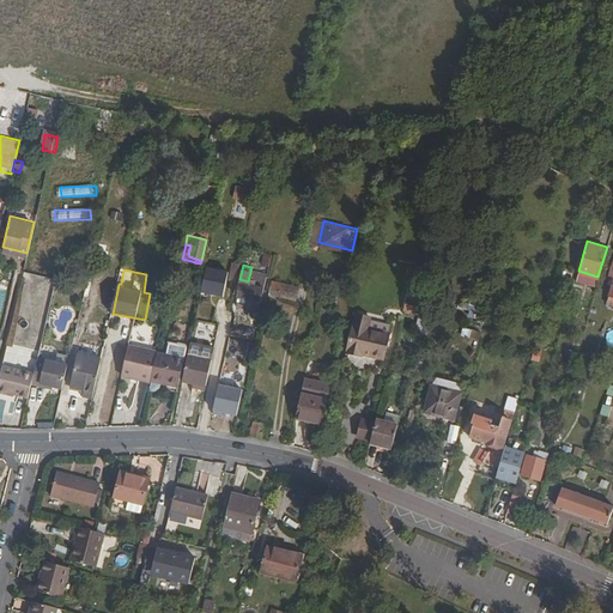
[(292,283),(272,278),(268,290),(290,296),(292,283)]
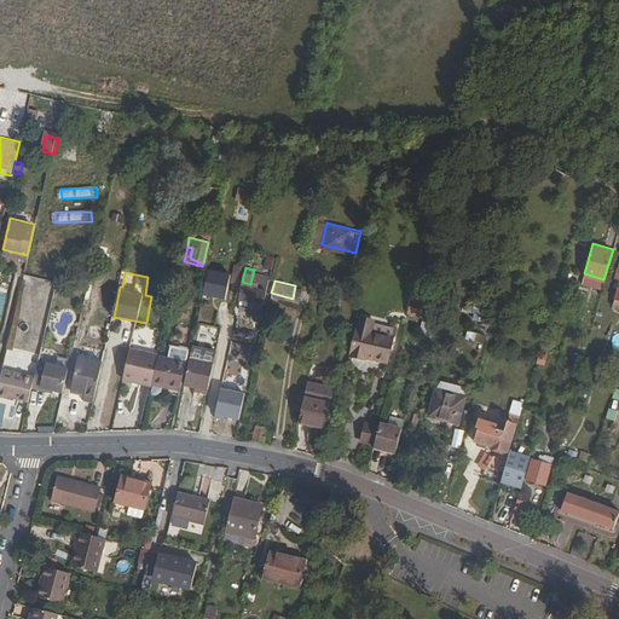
[(250,284),(242,282),(238,296),(262,301),(265,288),(250,284)]
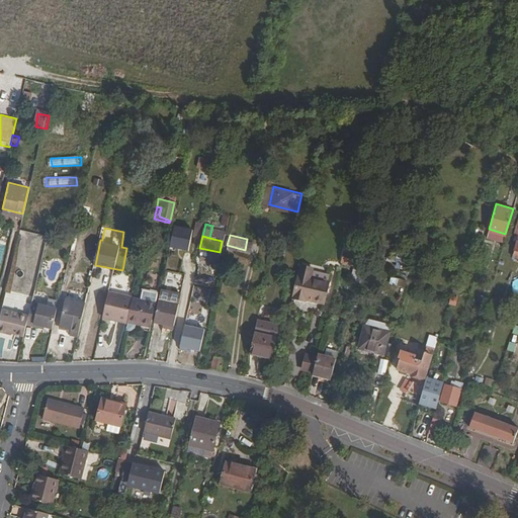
[(345,254),(344,264),(356,266),(357,256),(345,254)]
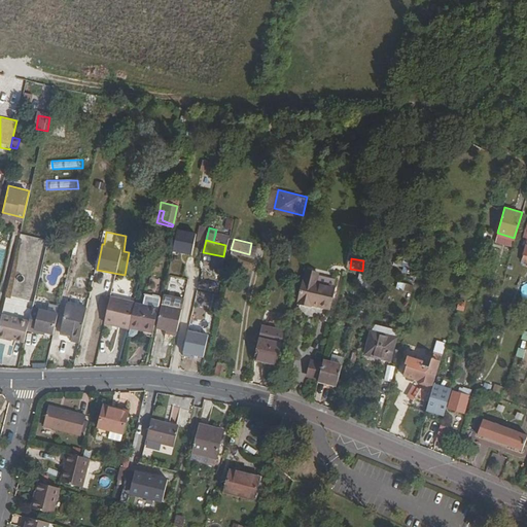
[(401,274),(412,274),(412,260),(401,260),(401,274)]
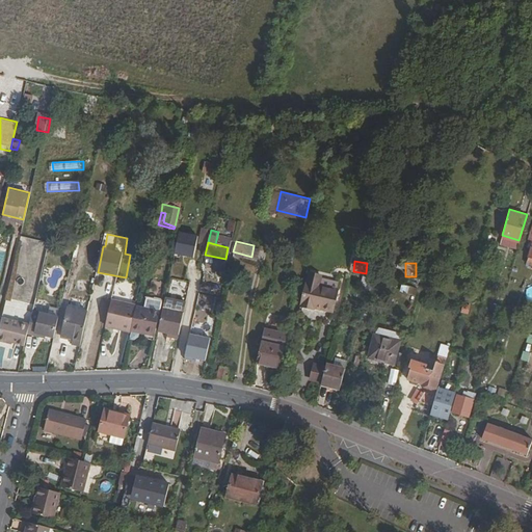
[(320,276),(308,273),(300,302),(330,310),(336,288),(318,284),(320,276)]
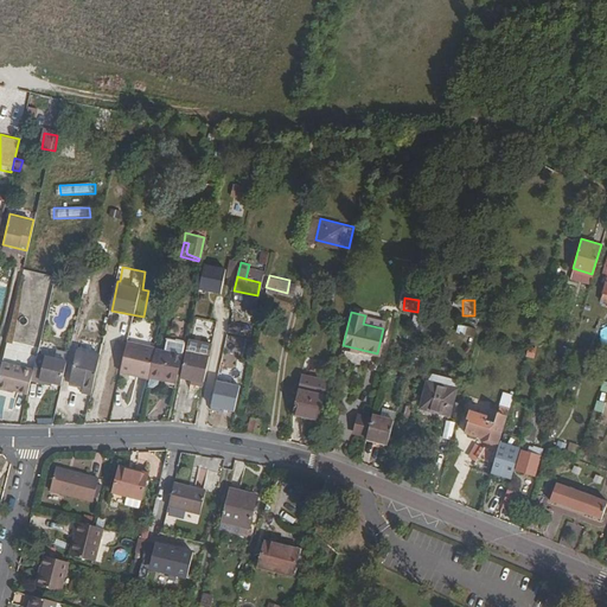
[(457,325),(455,333),(472,337),(474,327),(457,325)]
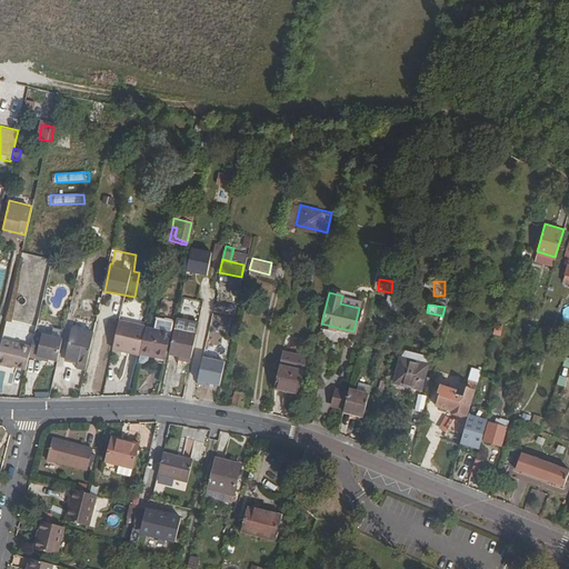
[(158,315),(156,325),(171,329),(173,319),(158,315)]
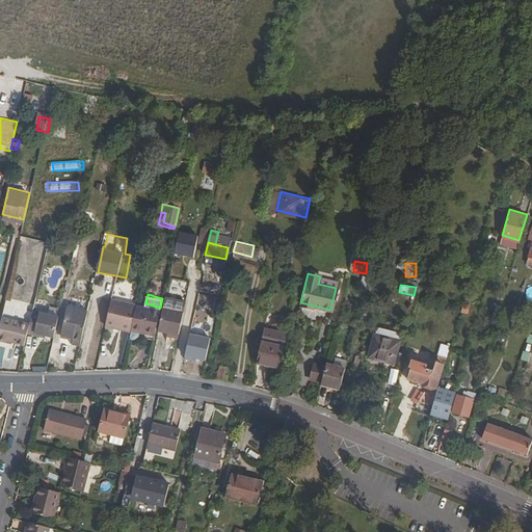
[(185,298),(165,294),(158,327),(167,328),(179,331),(185,298)]
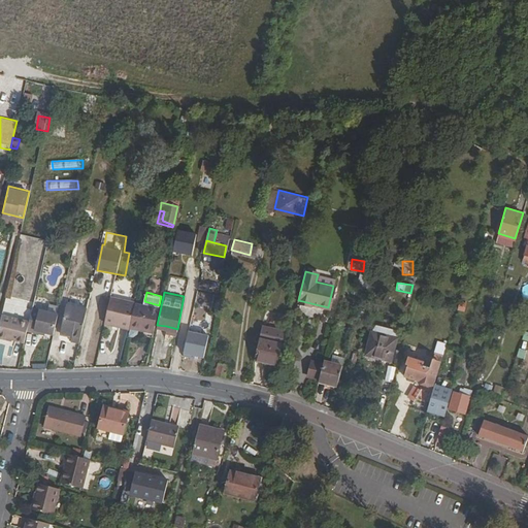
[(110,297),(104,322),(113,324),(113,322),(130,325),(130,323),(135,302),(110,297)]
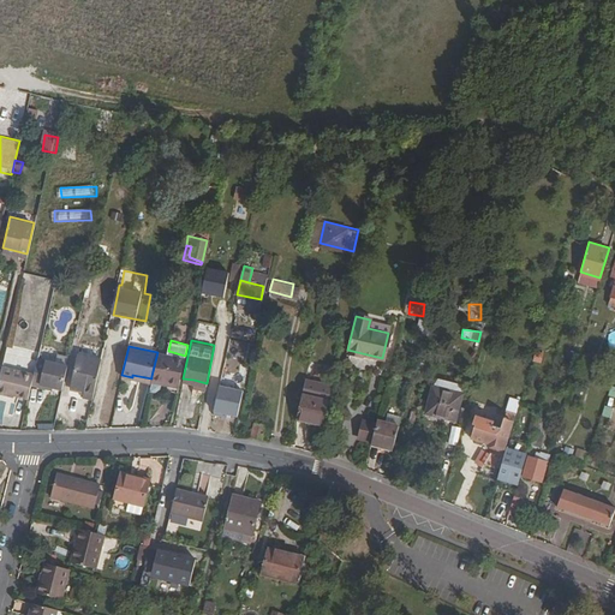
[(157,352),(151,376),(162,378),(163,380),(163,376),(180,380),(185,356),(168,351),(159,348),(157,352)]
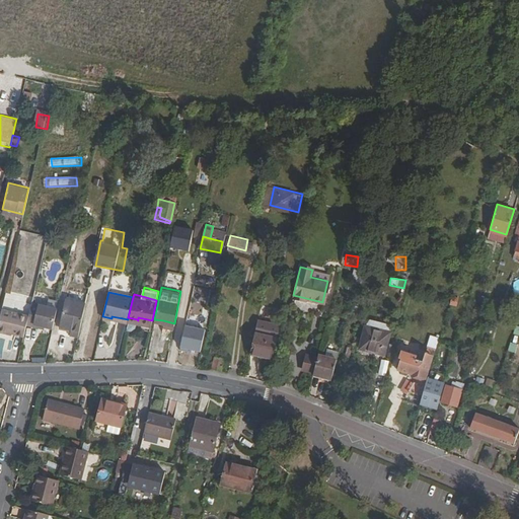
[(77,334),(84,302),(65,297),(59,323),(70,326),(70,328),(69,332),(77,334)]
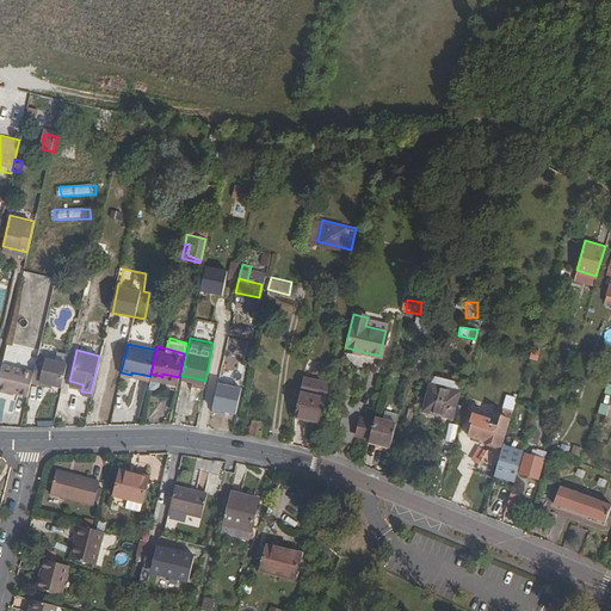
[(67,360),(37,353),(32,369),(30,378),(43,382),(44,378),(51,381),(61,383),(67,360)]
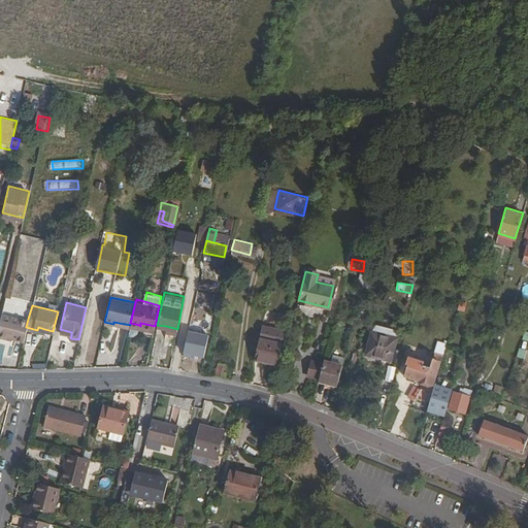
[(28,319),(0,312),(0,314),(0,335),(4,336),(5,334),(24,339),(26,327),(28,319)]
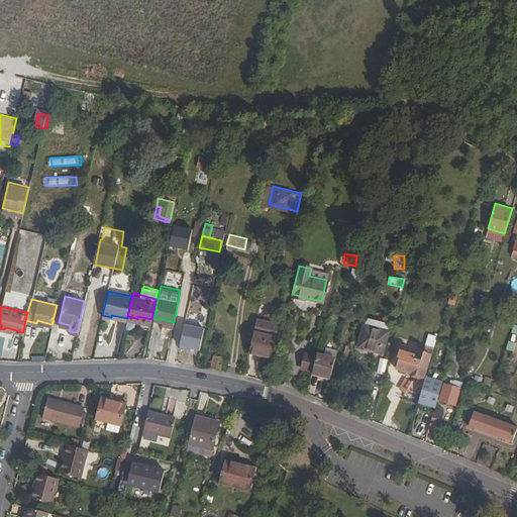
[(136,318),(127,316),(127,318),(125,324),(131,326),(134,323),(136,318)]
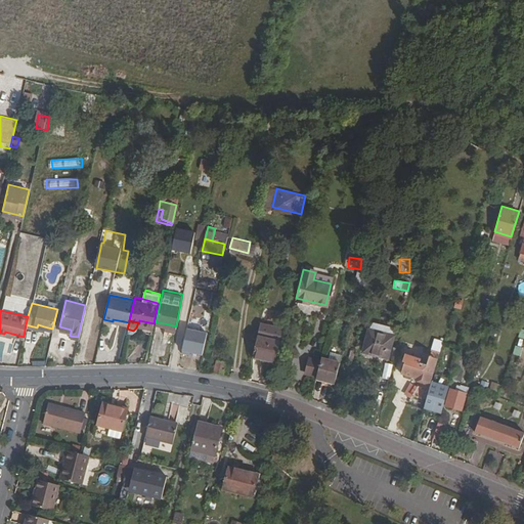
[(393,334),(368,328),(363,350),(387,356),(393,334)]
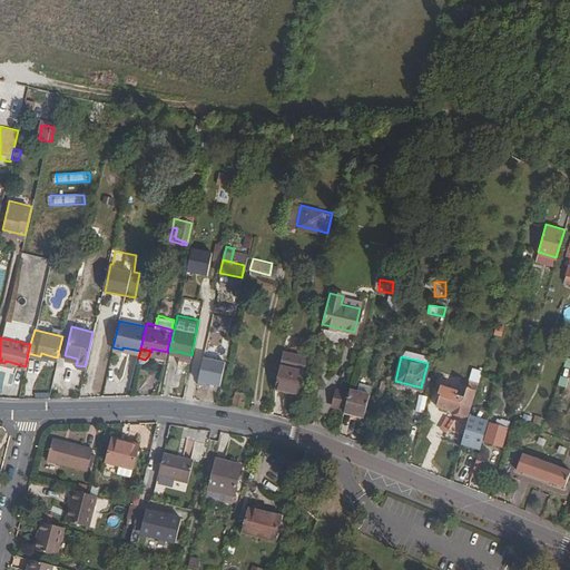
[(304,370),(278,364),(274,384),(300,391),(304,370)]
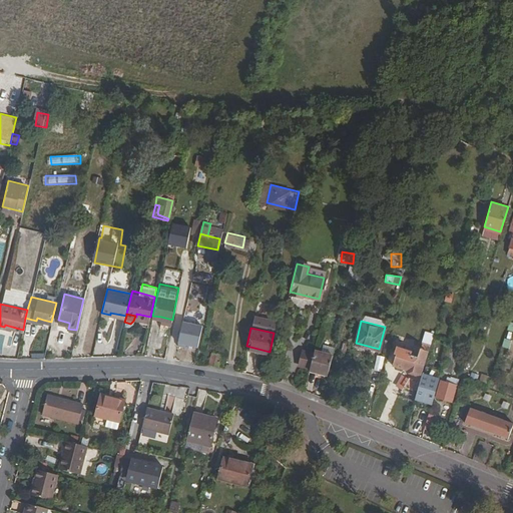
[(428,348),(430,343),(414,339),(412,344),(428,348)]
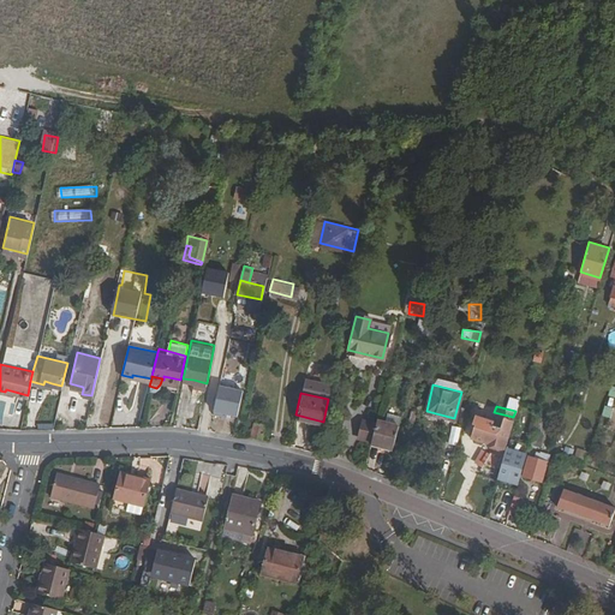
[(611,418),(613,408),(603,406),(601,417),(611,418)]
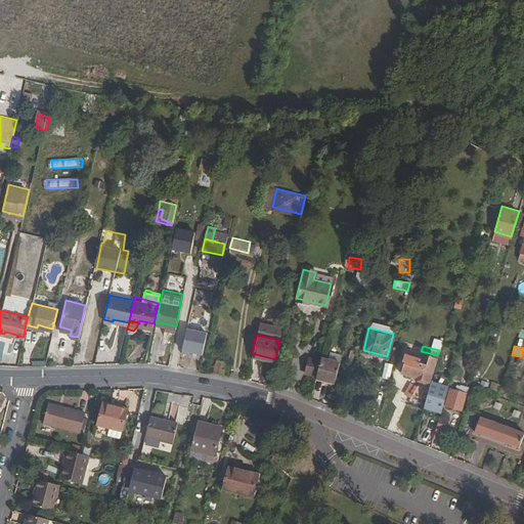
[(429,380),(434,359),(428,357),(427,360),(402,353),(400,360),(403,361),(400,372),(429,380)]
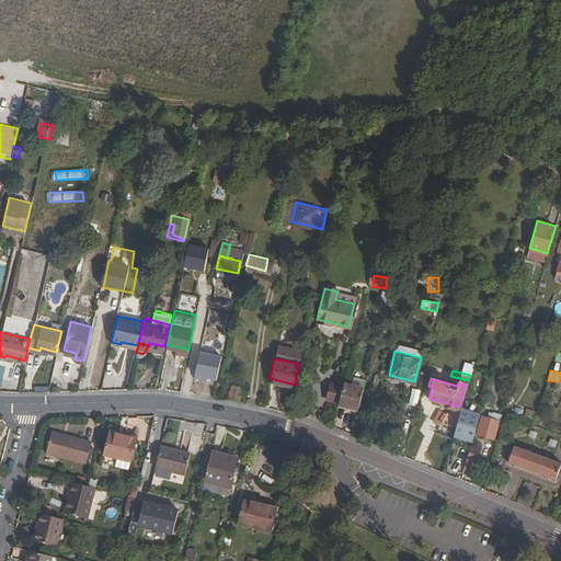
[(363,387),(343,381),(338,403),(357,408),(363,387)]
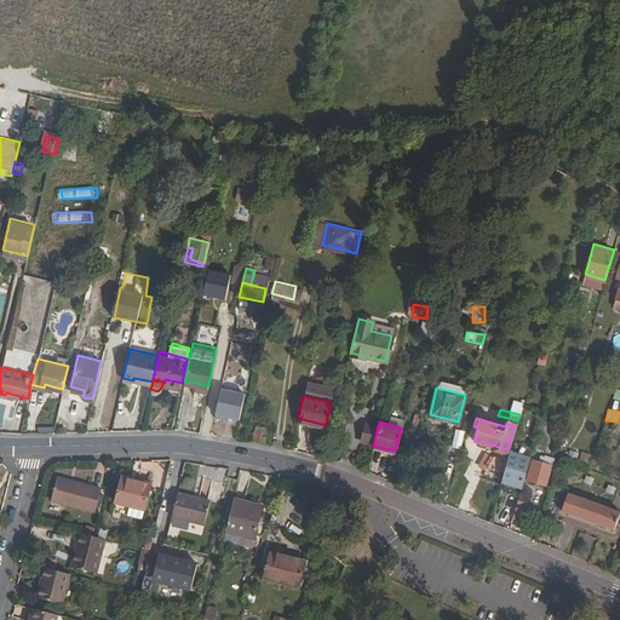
[(253,438),(264,441),(267,425),(256,423),(253,438)]
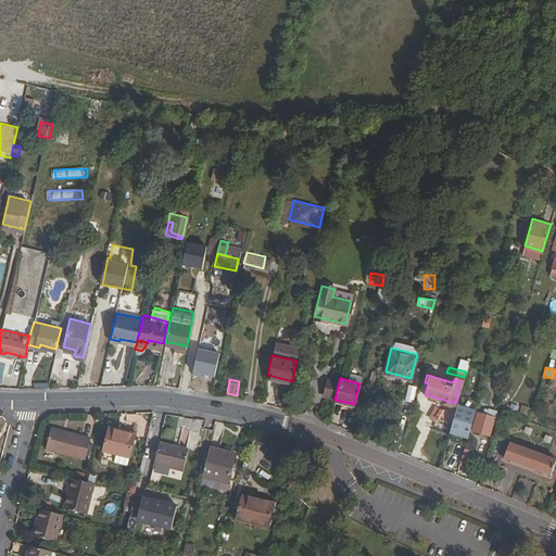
[(490,390),(482,387),(479,395),(488,399),(490,390)]
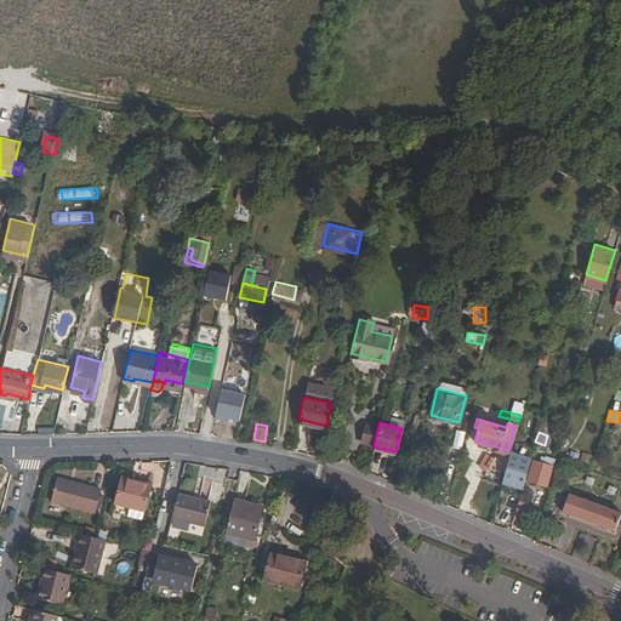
[(530,457),(510,450),(507,457),(502,478),(523,484),(530,457)]
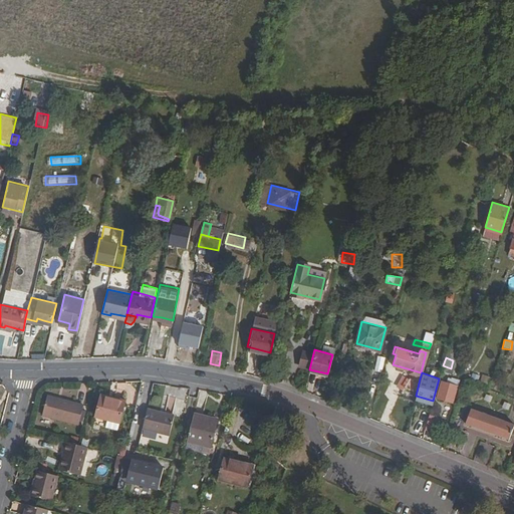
[(479,383),(488,384),(490,376),(482,374),(479,383)]
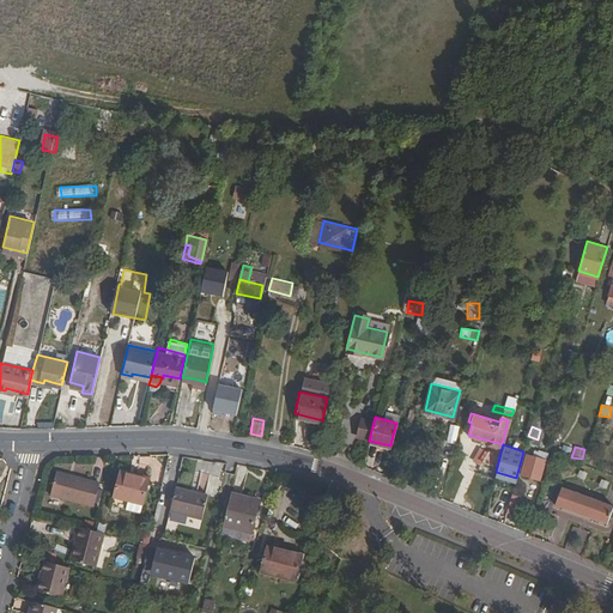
[(501,451),(486,448),(475,472),(493,477),(496,472),(501,451)]
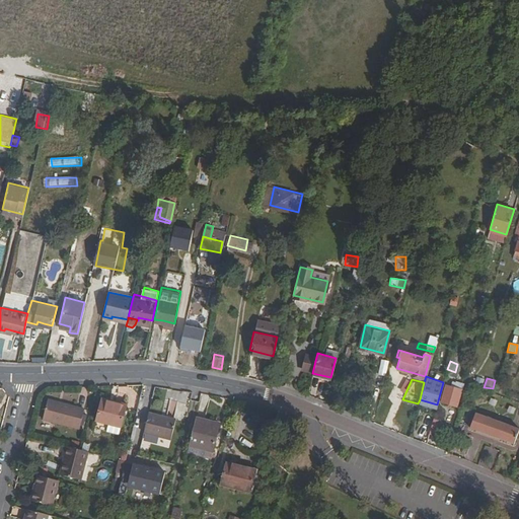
[(456,404),(461,387),(445,382),(440,400),(456,404)]
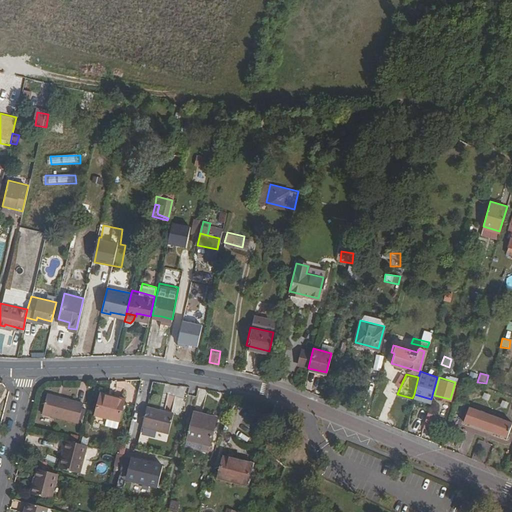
[(106,396),(102,394),(97,414),(120,420),(125,400),(112,397),(111,400),(106,398),(106,396)]
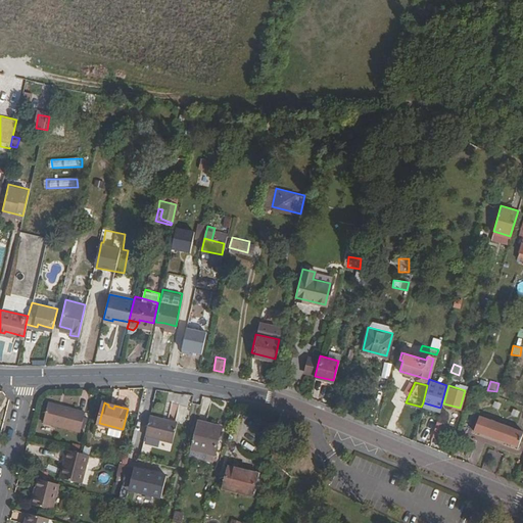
[(50,403),(45,422),(82,432),(87,412),(64,406),(64,408),(50,403)]
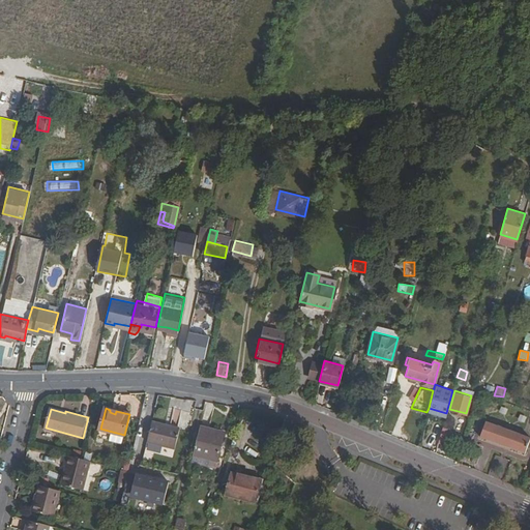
[(179,422),(152,416),(147,437),(174,443),(179,422)]
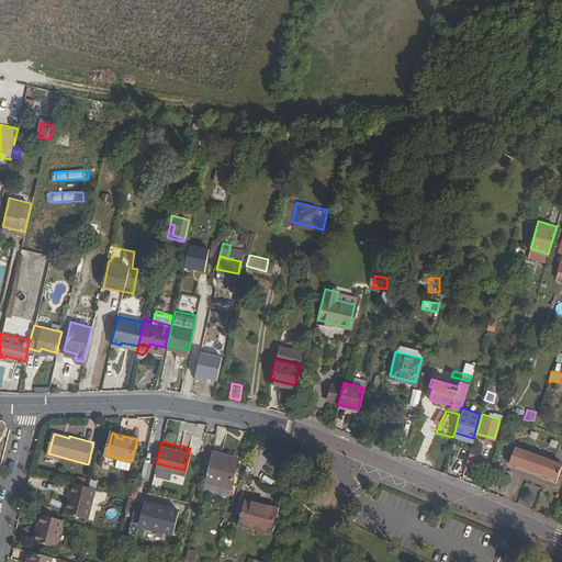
[(557,478),(561,461),(514,444),(508,460),(557,478)]
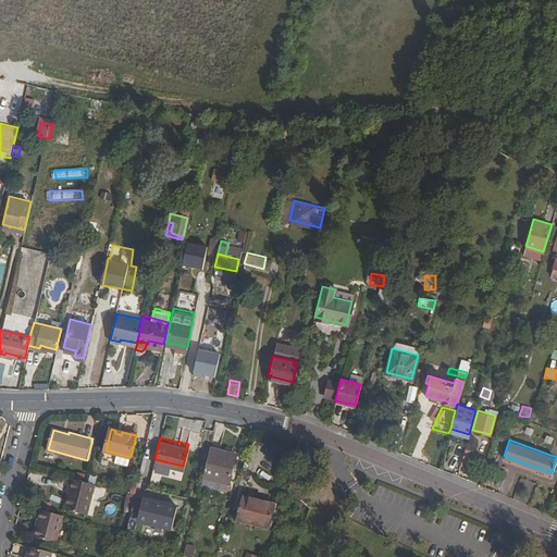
[(234,449),(210,444),(202,474),(226,480),(234,449)]
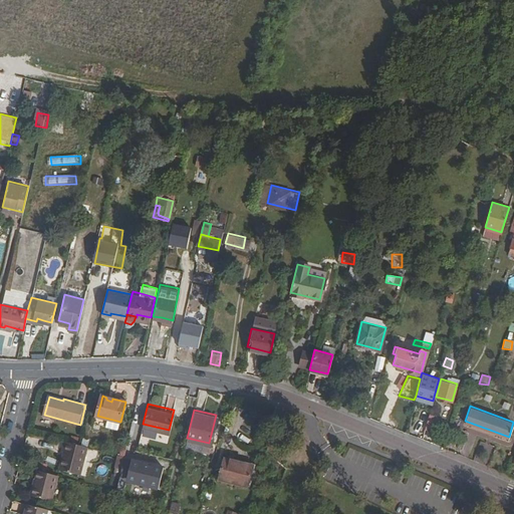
[(439,417),(429,414),(424,429),(434,432),(439,417)]
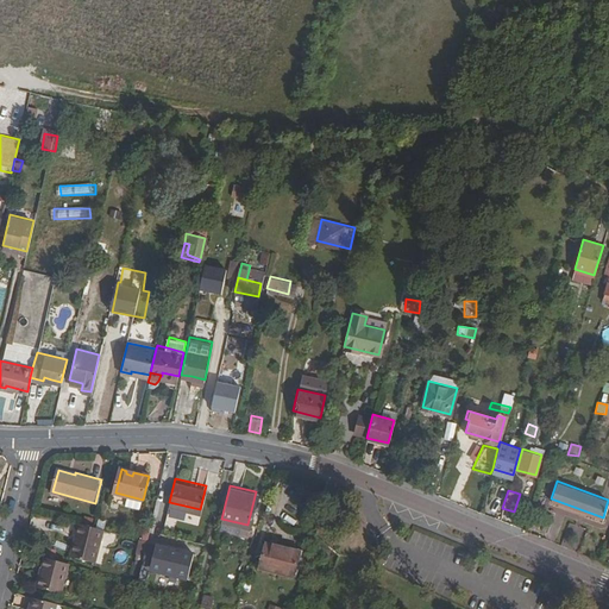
[(104,529),(77,522),(74,535),(75,537),(79,538),(74,558),(94,563),(104,529)]
